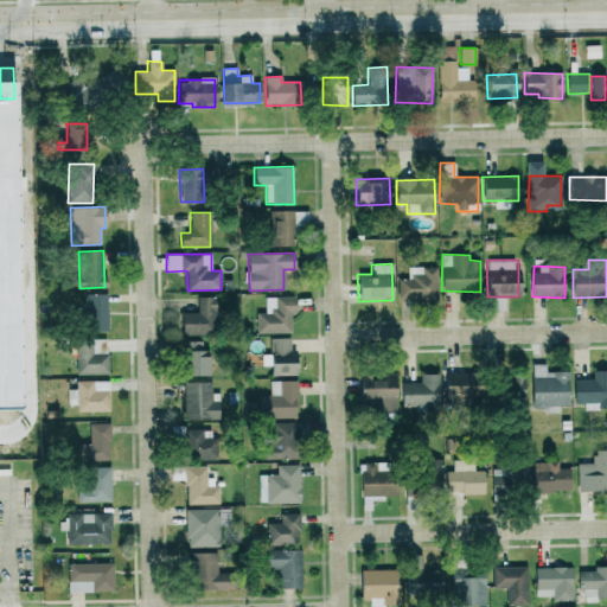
[(397,279),(398,302),(438,301),(436,267),(407,268),(408,279),(397,279)]
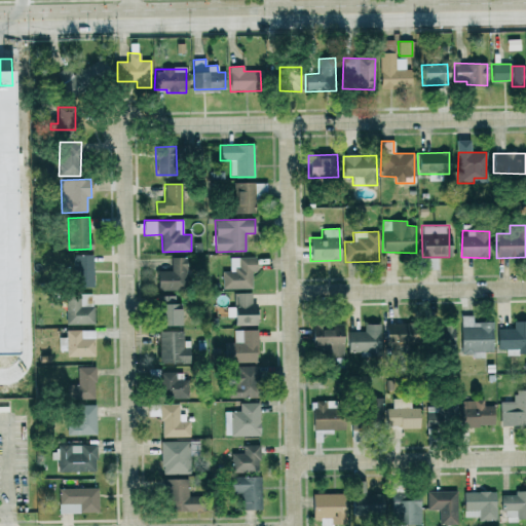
[(73,255),(74,288),(94,287),(92,255),(73,255)]
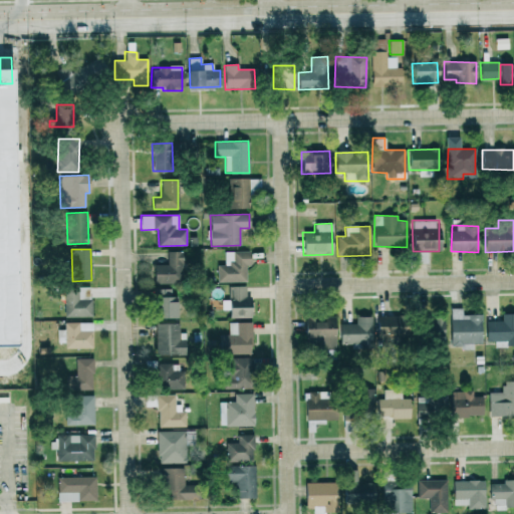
[(155,283),(184,283),(184,251),(168,251),(168,264),(155,264),(155,283)]
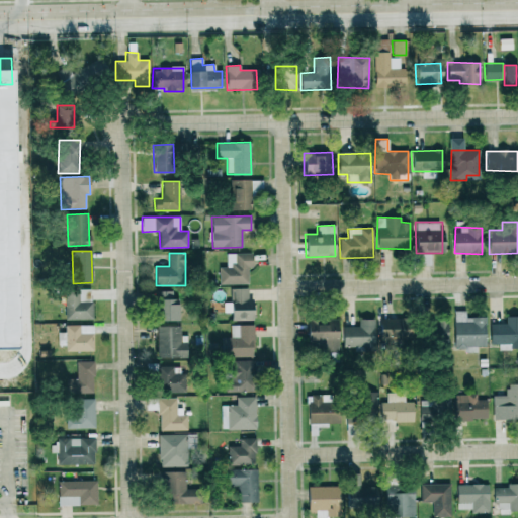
[(250,253),(227,253),(227,267),(219,267),(220,284),(250,284),(250,253)]
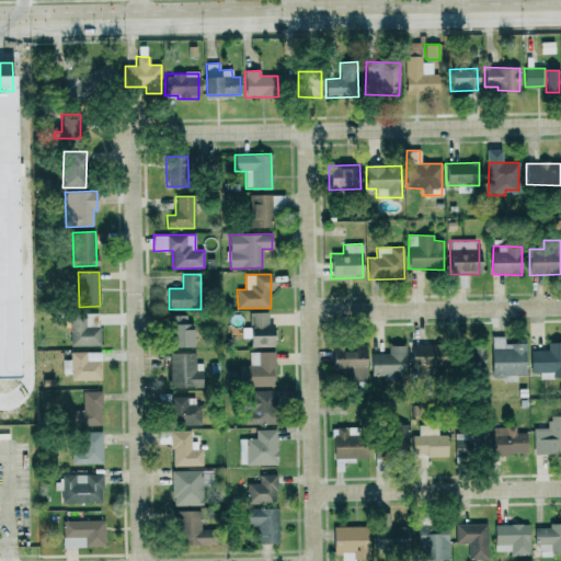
[(84,312),(69,312),(70,346),(100,346),(100,327),(84,328),(84,312)]
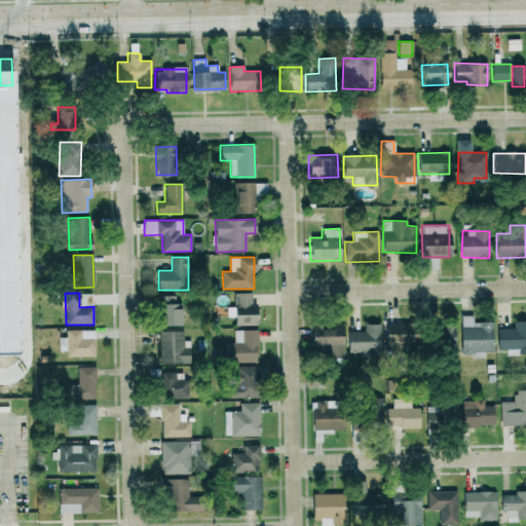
[(251,293),(233,293),(234,326),(256,325),(256,303),(251,303),(251,293)]
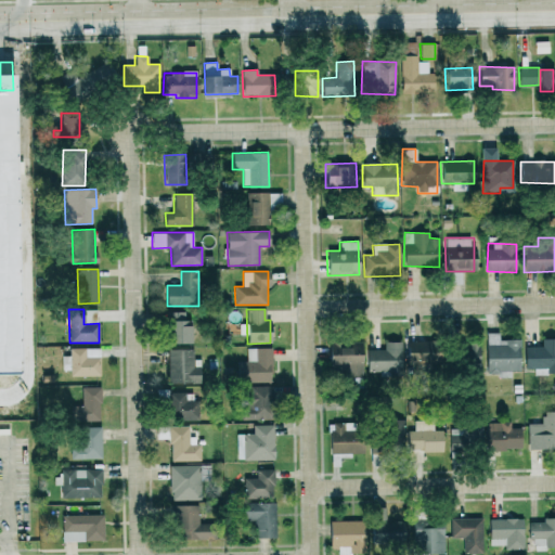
[(184,311),(168,312),(169,344),(191,344),(191,320),(185,320),(184,311)]
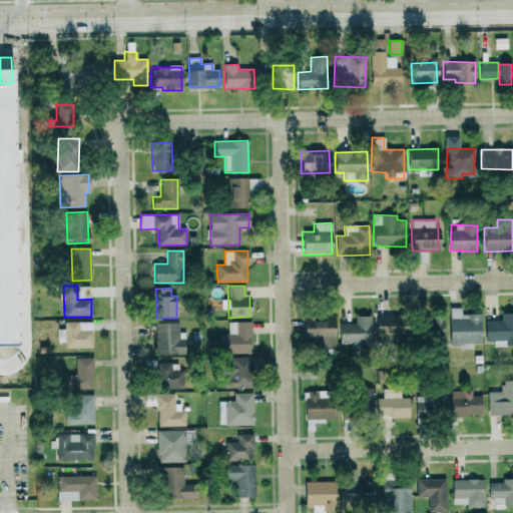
[(449,345),(460,345),(460,347),(481,347),(480,314),(462,315),(461,308),(449,308),(449,345)]
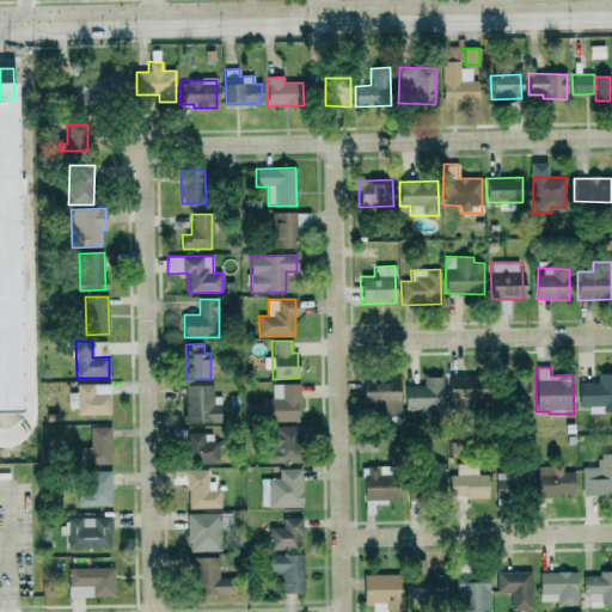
[(579,407),(611,404),(611,373),(597,374),(597,381),(579,383),(579,407)]
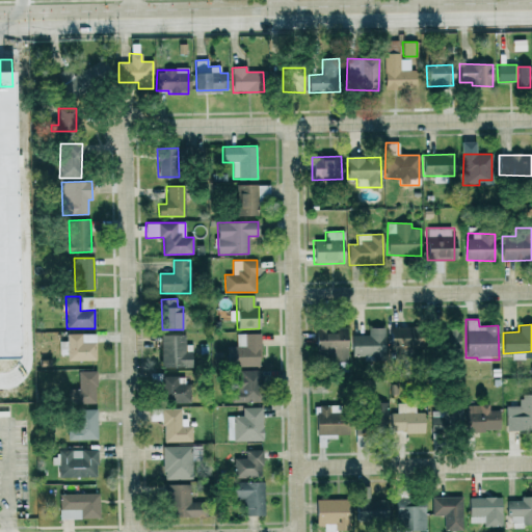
[(351,336),(351,357),(384,356),(384,327),(368,328),(368,335),(351,336)]
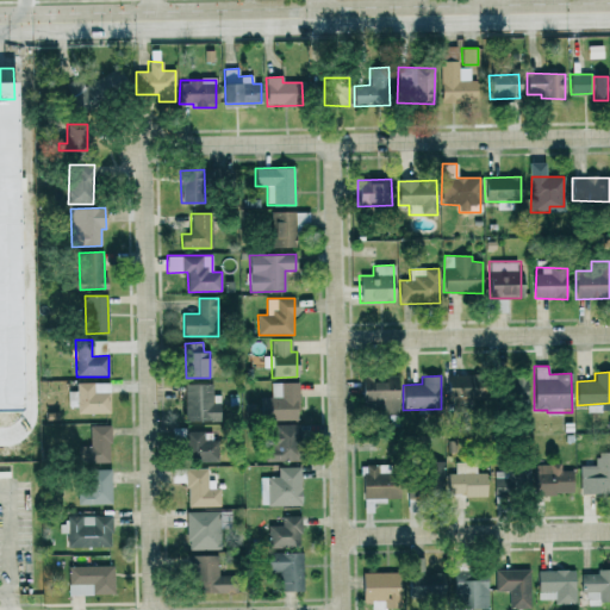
[(446,400),(480,400),(480,375),(447,375),(446,400)]
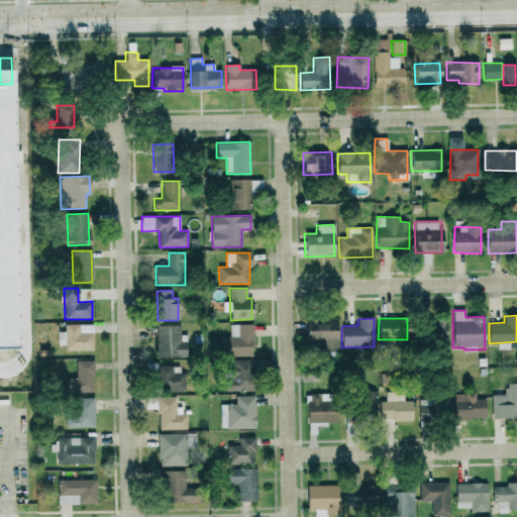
[(305,351),(335,351),(336,320),(306,320),(305,351)]
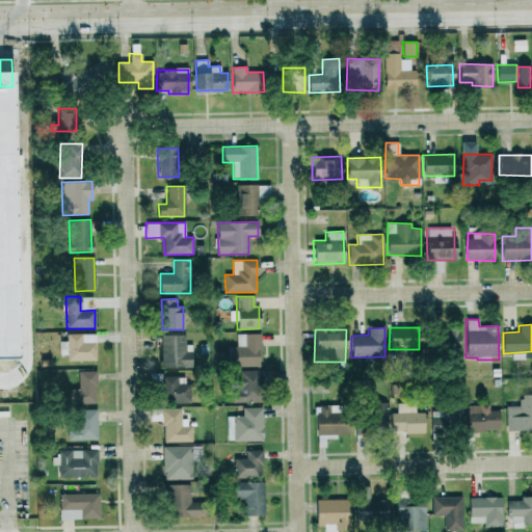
[(459,329),(441,329),(440,353),(459,354),(459,329)]
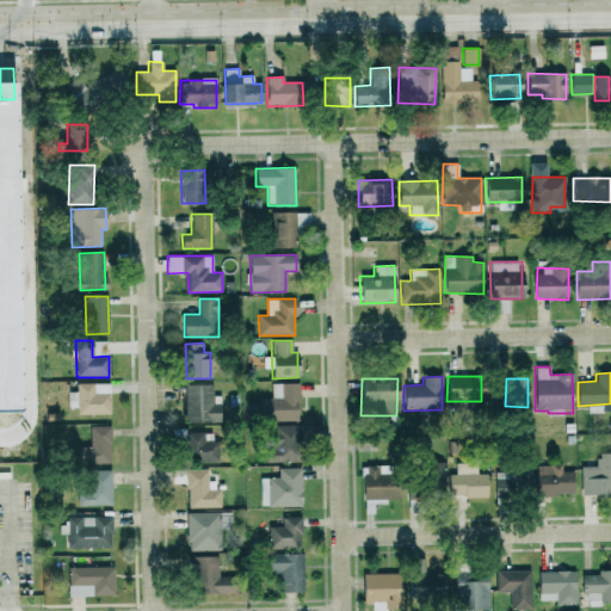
[(110,414),(109,383),(76,384),(76,392),(68,392),(68,407),(78,407),(78,415),(110,414)]
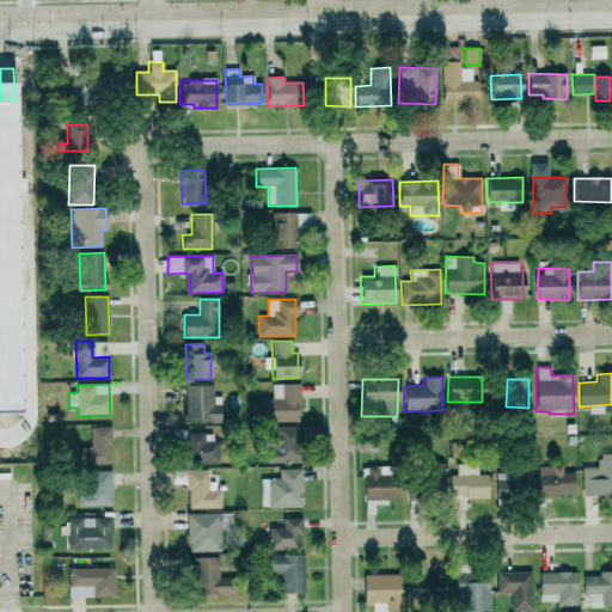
[(299,384),(271,385),(271,399),(262,399),(262,422),(299,421),(299,384)]
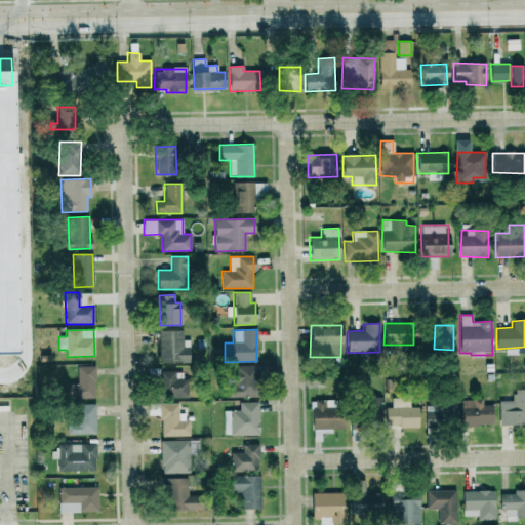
[(183,330),(159,331),(159,363),(189,362),(189,347),(183,347),(183,330)]
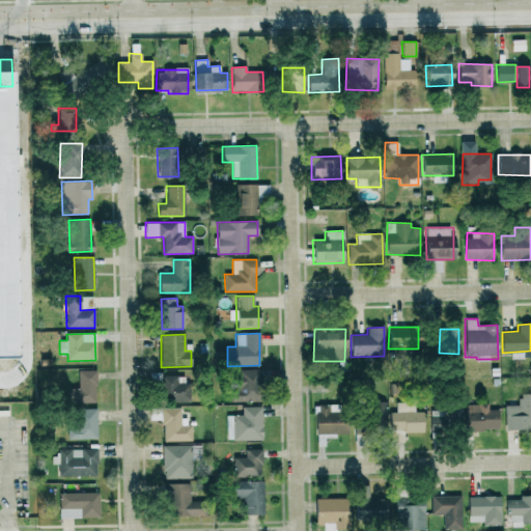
[(232,369),(231,399),(259,400),(259,370),(232,369)]
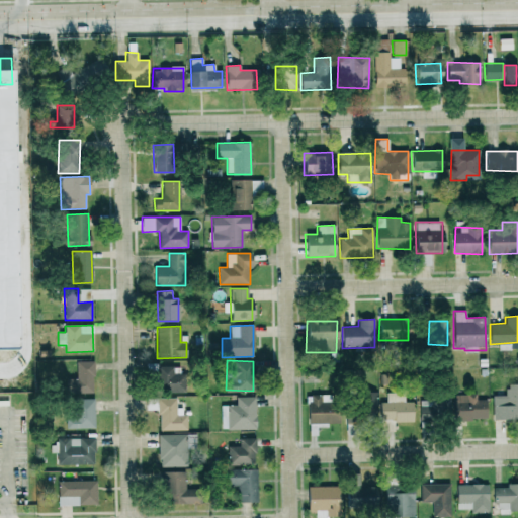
[(92,361),(76,361),(76,378),(66,379),(66,394),(93,393),(92,361)]
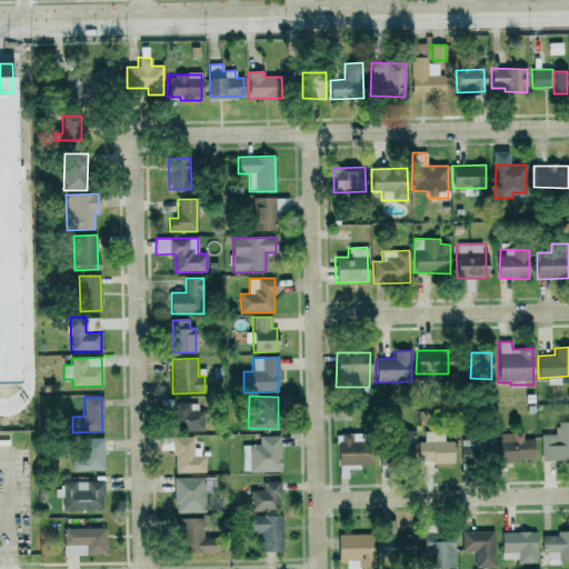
[(200,430),(200,410),(190,411),(190,401),(162,401),(162,415),(173,415),(173,430),(200,430)]
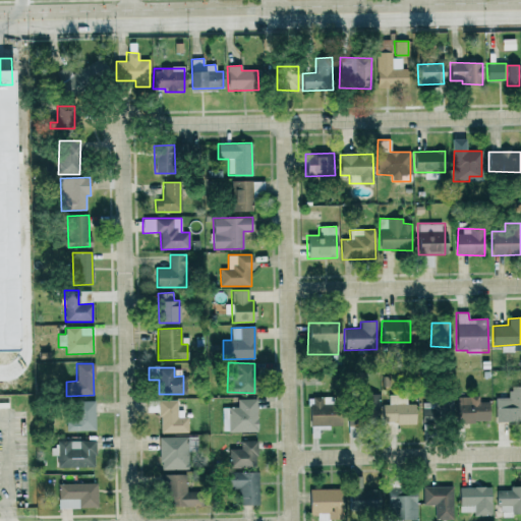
[(520,421),(520,394),(520,395),(520,387),(509,387),(510,397),(496,398),(497,422),(520,421)]
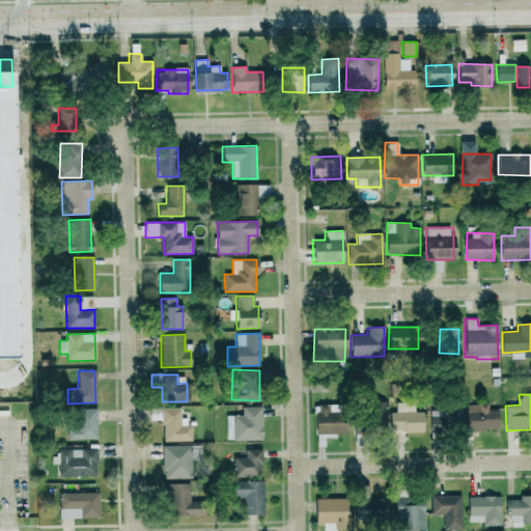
[(386,401),(367,402),(368,428),(387,427),(386,401)]
